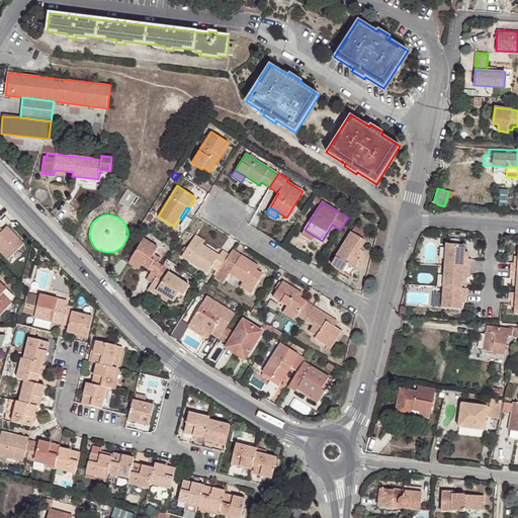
[(355,226),(351,233),(364,240),(368,234),(355,226)]
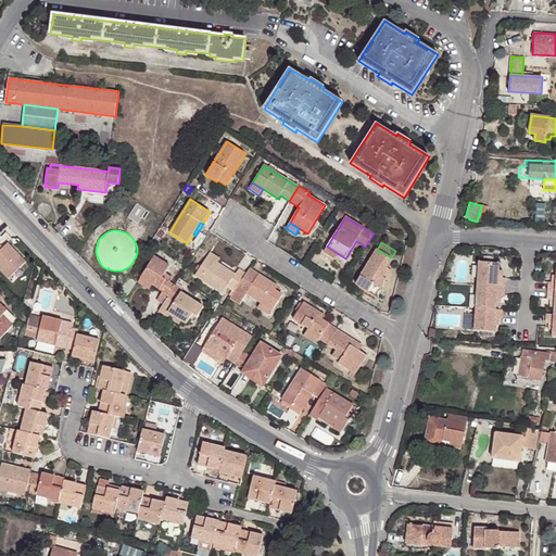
[(327,247),(323,253),(333,260),(337,253),(327,247)]
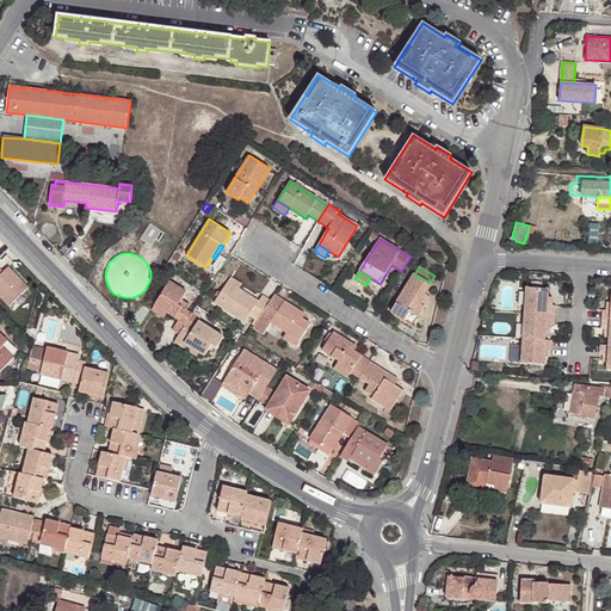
[(414,275),(392,313),(405,321),(409,313),(418,318),(424,307),(421,306),(427,296),(424,294),(430,283),(414,275)]
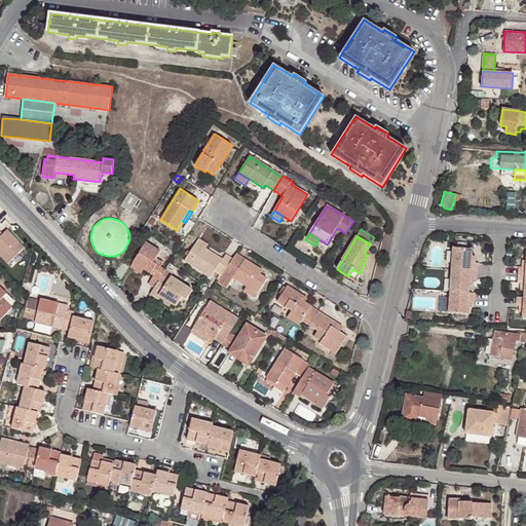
[(199,238),(196,242),(205,249),(209,245),(199,238)]
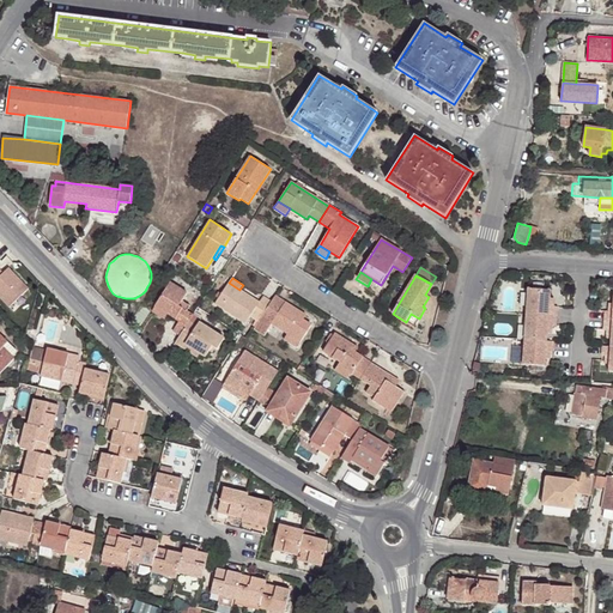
[(170,283),(155,307),(168,314),(176,320),(183,309),(178,307),(182,301),(187,293),(170,283)]
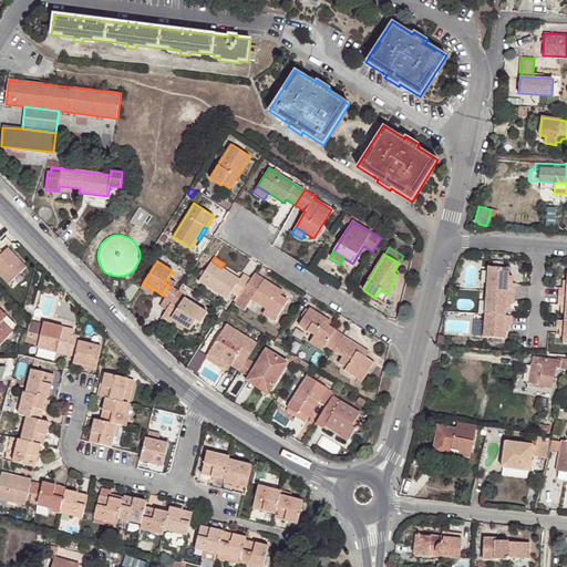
[(212,261),(198,281),(227,300),(232,294),(237,297),(234,301),(236,302),(251,279),(244,274),(240,279),(222,268),(212,261)]
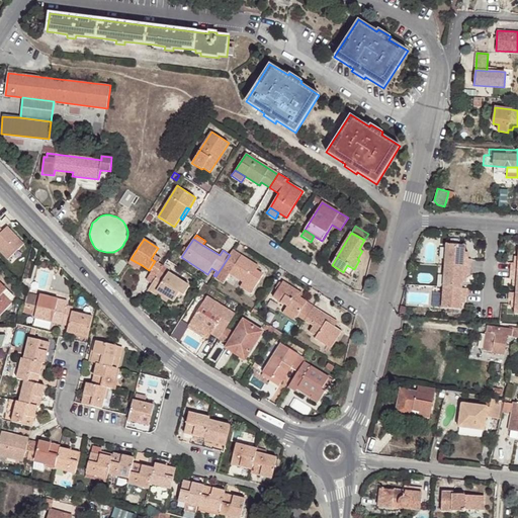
[(445,265),(470,267),(470,259),(467,259),(463,259),(464,252),(464,245),(446,244),(445,265)]
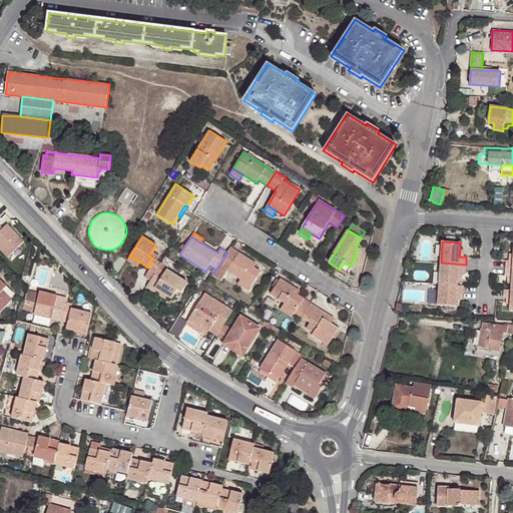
[(213,274),(212,276),(221,281),(227,271),(240,280),(251,287),(261,273),(253,268),(250,266),(252,262),(230,247),(227,252),(213,274)]
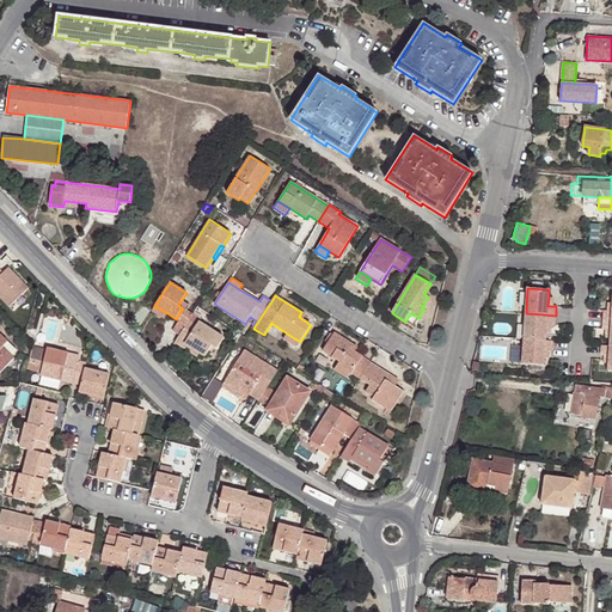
[(185,310),(187,311),(190,305),(182,300),(178,306),(183,308),(185,310)]
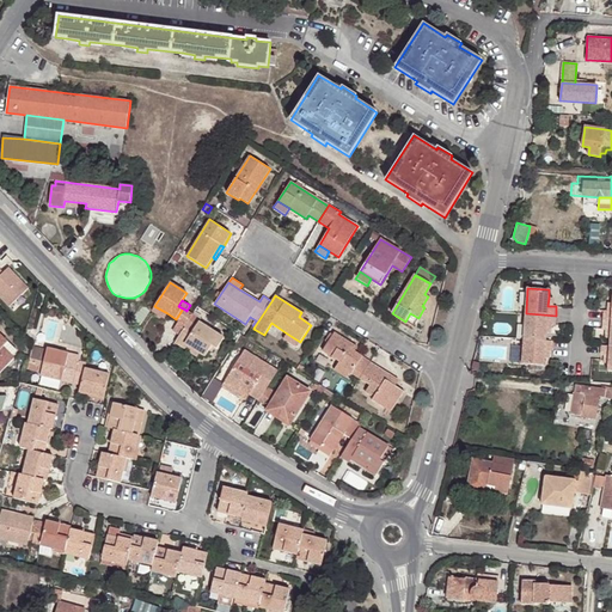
[(164,319),(167,313),(154,306),(151,312),(164,319)]
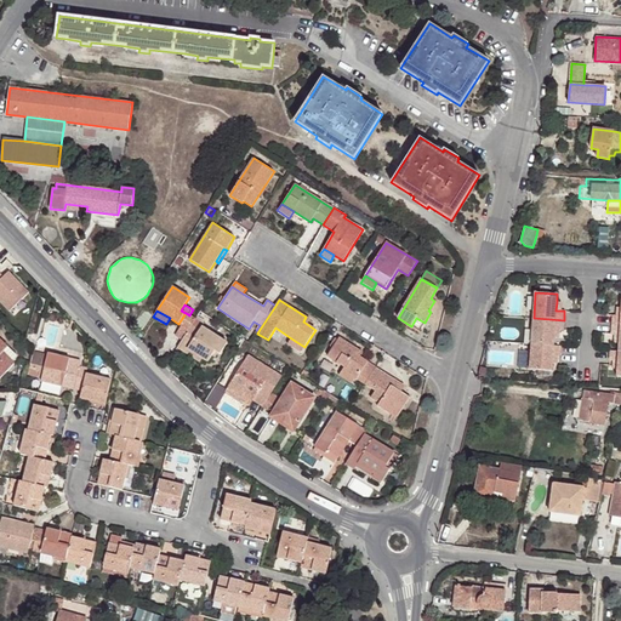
[(188,314),(186,313),(178,324),(181,326),(188,314)]
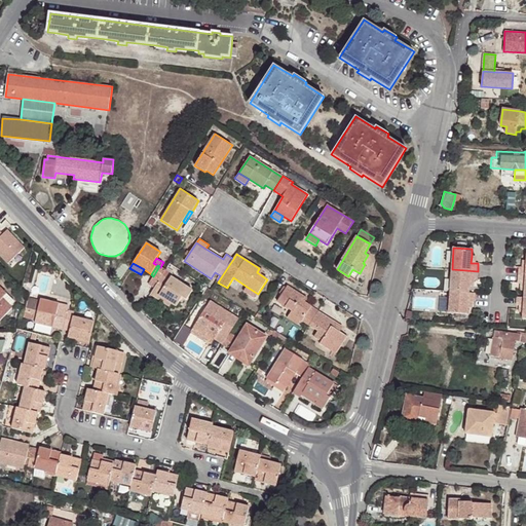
[(148,285),(154,289),(165,270),(160,267),(159,266),(153,276),(148,285)]
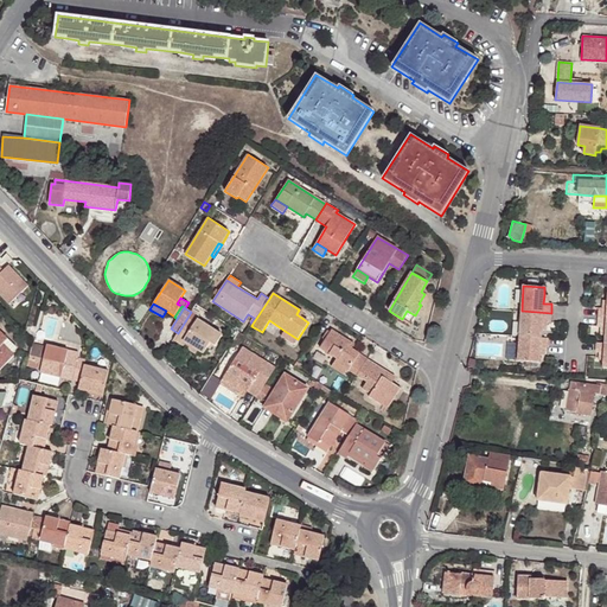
[(402,319),(410,324),(415,315),(407,311),(402,319)]
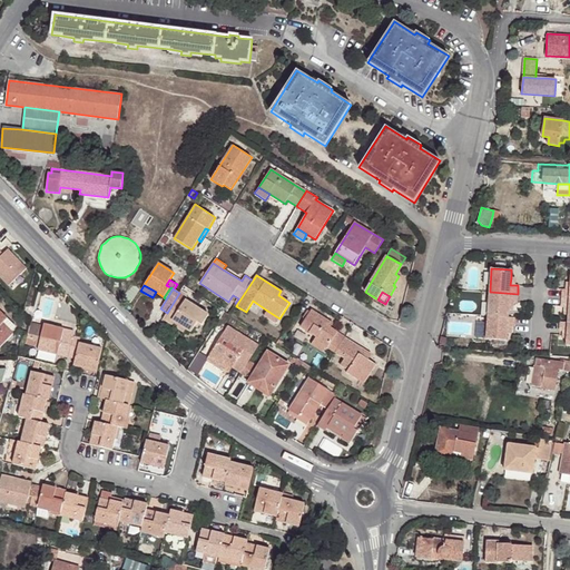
[(490,292),(488,315),(508,317),(509,310),(509,303),(513,303),(517,303),(518,294),(490,292)]
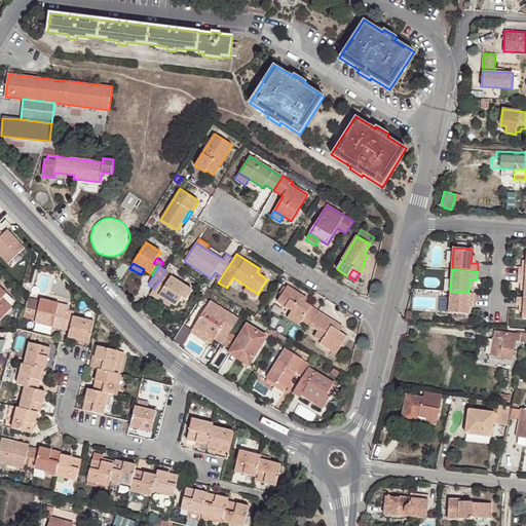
[(154,289),(150,295),(156,299),(158,296),(176,306),(183,297),(187,300),(192,291),(171,276),(173,274),(165,270),(154,289)]
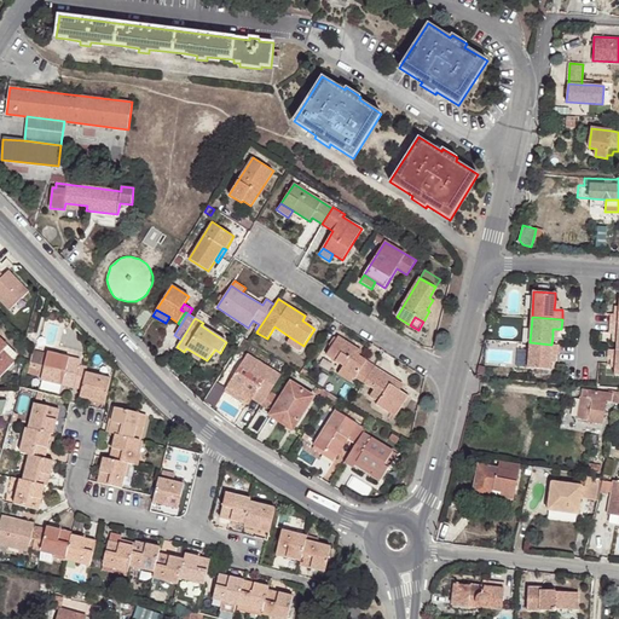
[(339,336),(327,356),(343,365),(341,369),(353,376),(364,383),(364,382),(375,368),(375,366),(358,357),(353,353),(357,348),(339,336)]
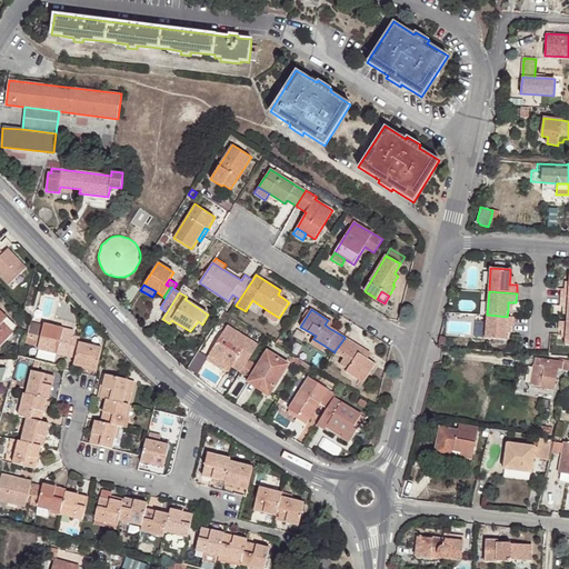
[(276,323),(279,318),(267,310),(263,316),(276,323)]
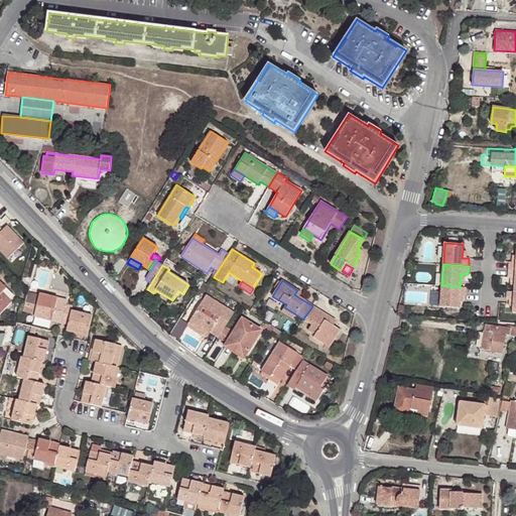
[(0,282),(0,314),(12,302),(10,300),(14,296),(0,282)]
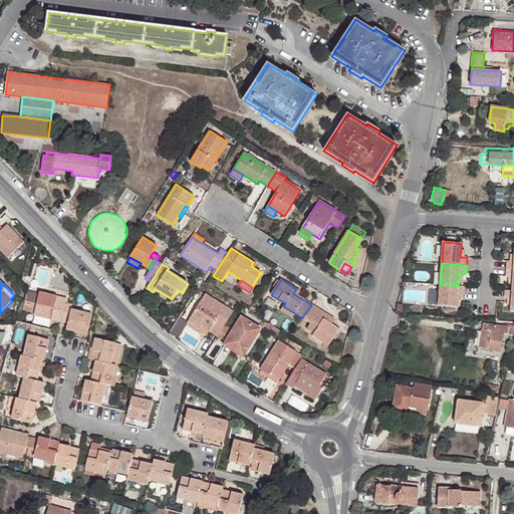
[(440,284),(439,306),(457,307),(457,301),(458,294),(461,294),(465,294),(465,287),(465,286),(458,286),(440,284)]
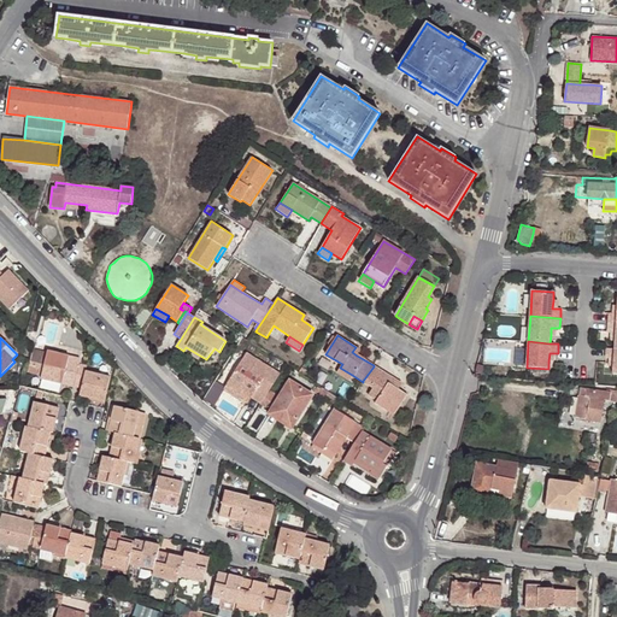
[(616,348),(615,350),(606,348),(606,350),(605,359),(610,359),(613,359),(613,368),(612,375),(616,375),(616,348)]
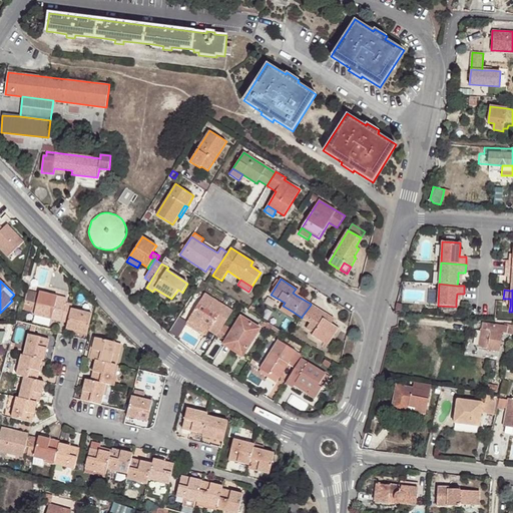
[(39,295),(27,292),(24,305),(33,307),(36,307),(39,295)]
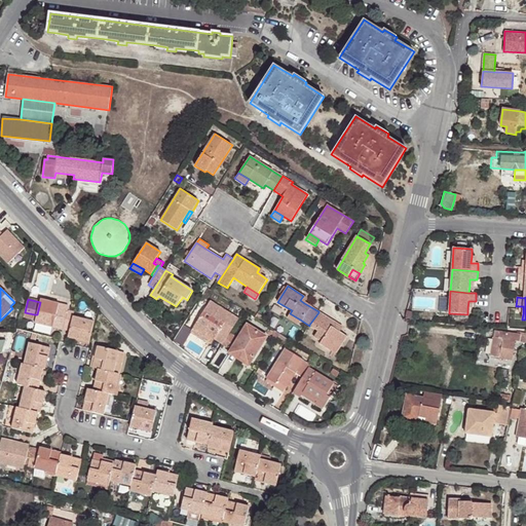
[(36,321),(35,324),(70,331),(73,316),(74,312),(67,310),(69,306),(40,299),(40,302),(37,314),(36,321)]
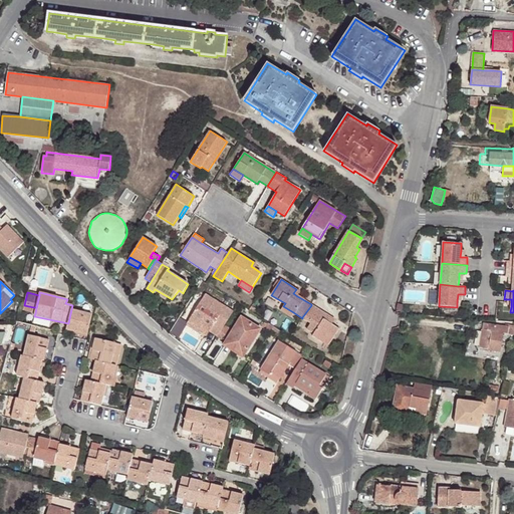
[(206,294),(189,321),(199,327),(200,325),(210,331),(218,336),(224,325),(233,311),(206,294)]
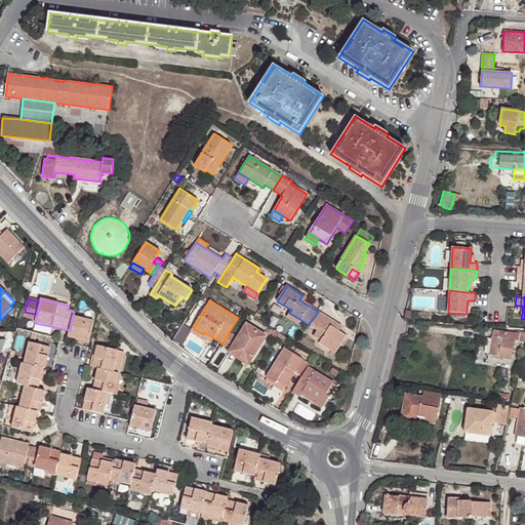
[(318,312),(309,324),(318,330),(314,336),(321,340),(320,342),(329,349),(335,340),(340,344),(346,335),(339,331),(334,328),(337,324),(318,312)]
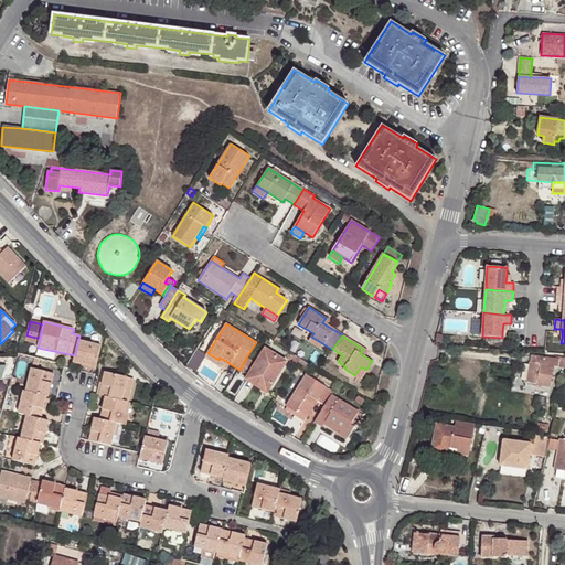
[(319,349),(322,343),(311,337),(308,342),(319,349)]
